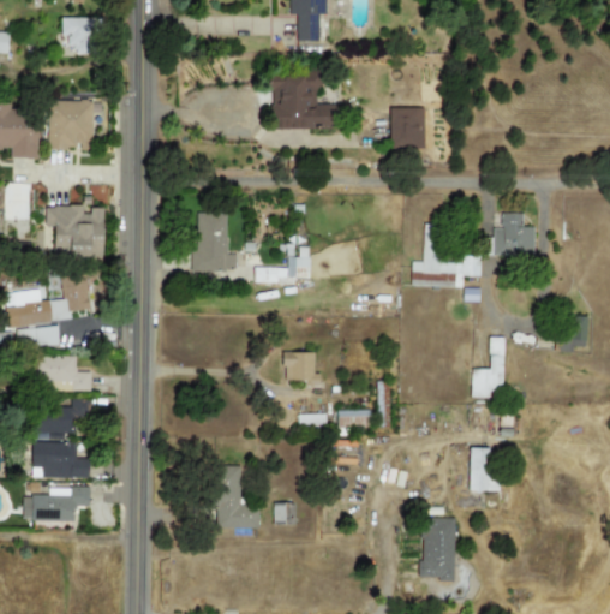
[(320,41),(320,13),(327,13),(327,0),(291,0),(291,13),(298,13),(298,41),(320,41)]
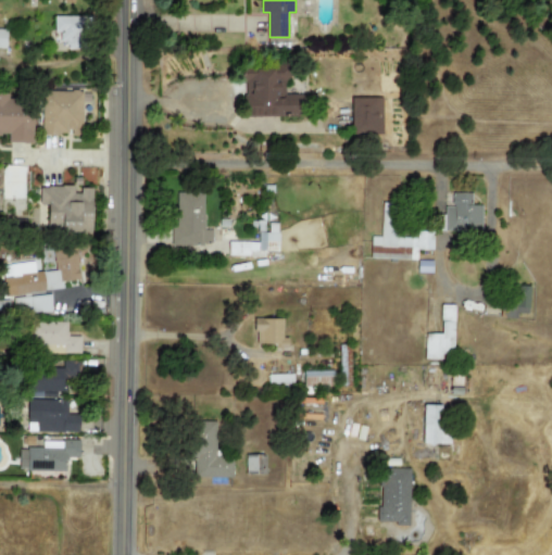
[(57,32),(65,32),(64,48),(90,49),(90,15),(58,15),(57,32)]
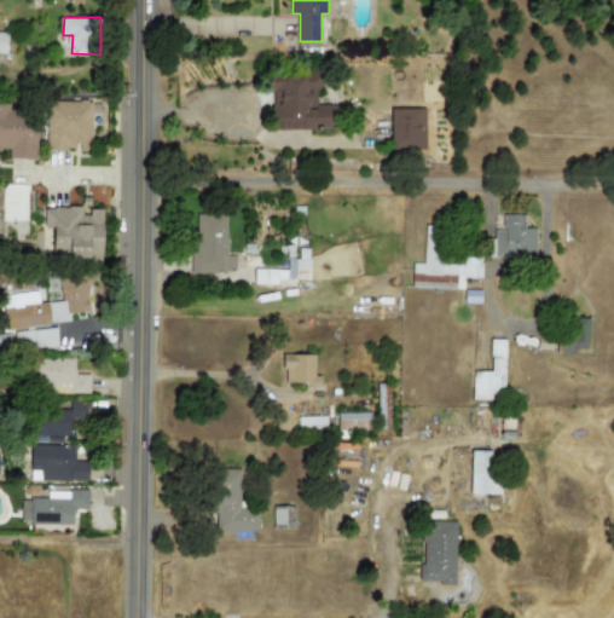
[(0,52),(10,53),(10,32),(0,32),(0,52)]
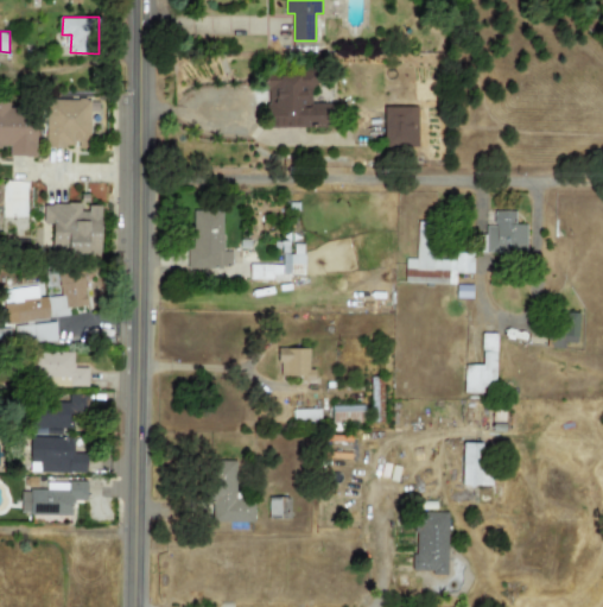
[(330,127),(330,103),(316,103),(316,75),(267,74),(267,90),(270,90),(270,126),(330,127)]
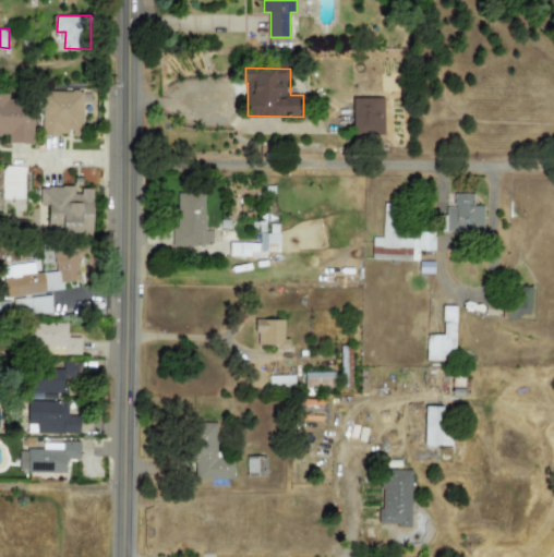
[(0,134),(10,135),(10,143),(35,143),(35,101),(10,101),(10,91),(0,91),(0,134)]
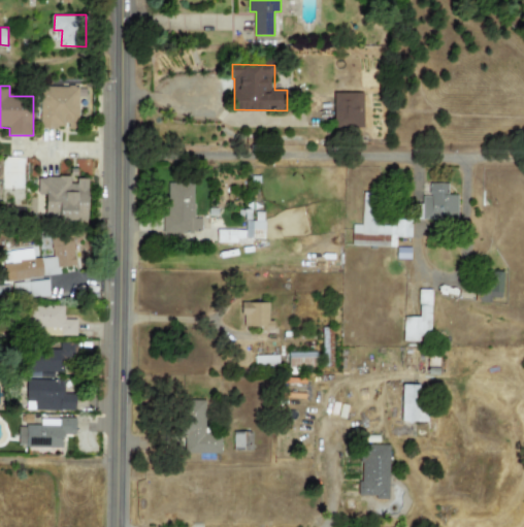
[(42,128),(80,127),(79,86),(41,86),(42,128)]
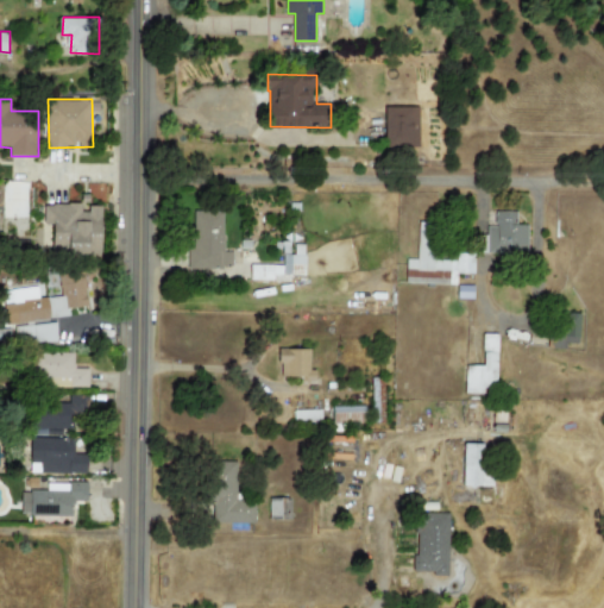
[(421,106),(387,107),(388,148),(422,146),(421,106)]
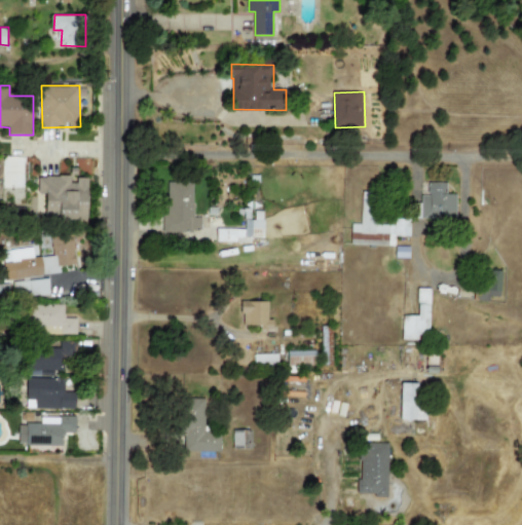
[(89,177),(75,177),(75,176),(39,176),(39,193),(47,193),(46,217),(88,218),(89,177)]
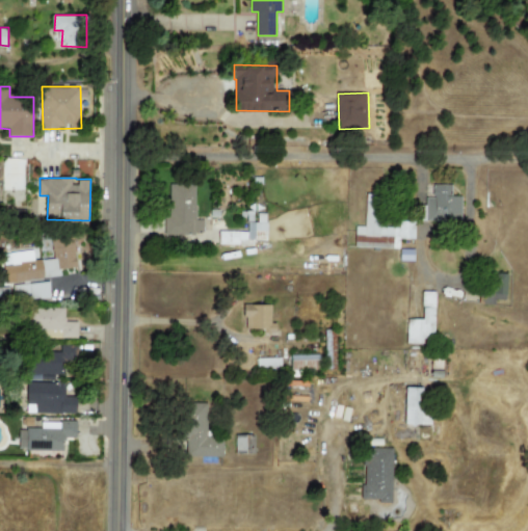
[(172,183),(172,215),(166,215),(166,233),(205,234),(206,219),(198,219),(198,183),(172,183)]
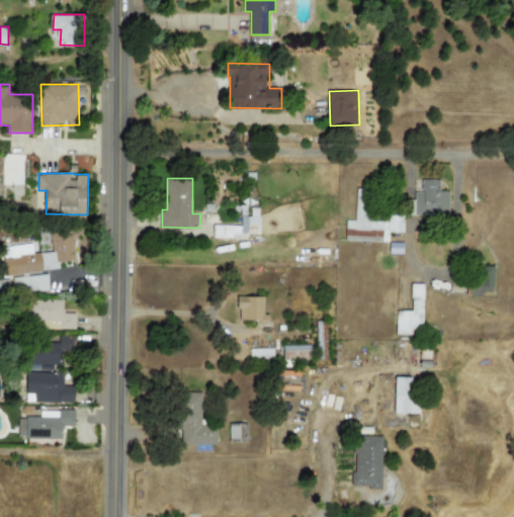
[(442,179),(424,179),(423,191),(417,191),(417,199),(409,199),(409,216),(451,216),(451,190),(441,190),(442,179)]
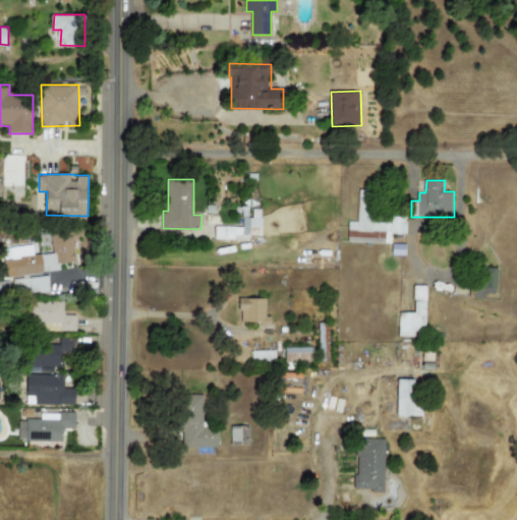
[(392,243),(393,220),(375,220),(376,189),(360,189),(359,221),(350,221),(349,241),(392,243)]
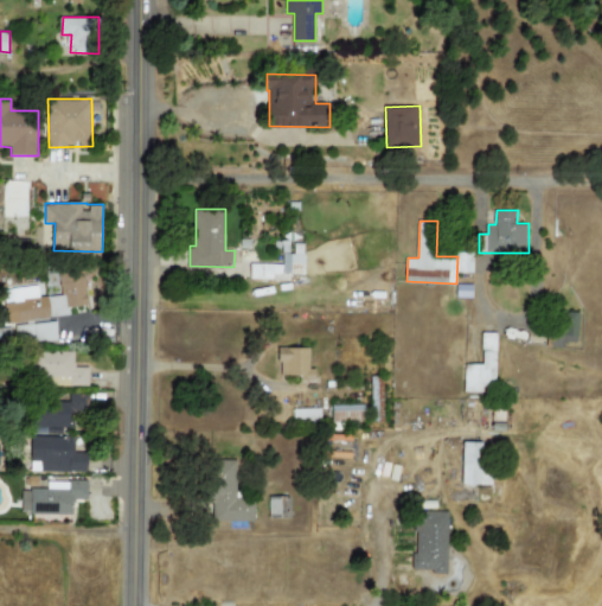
[(253,263),(251,278),(274,279),(275,273),(306,273),(306,243),(296,243),(296,253),(285,253),(285,263),(253,263)]
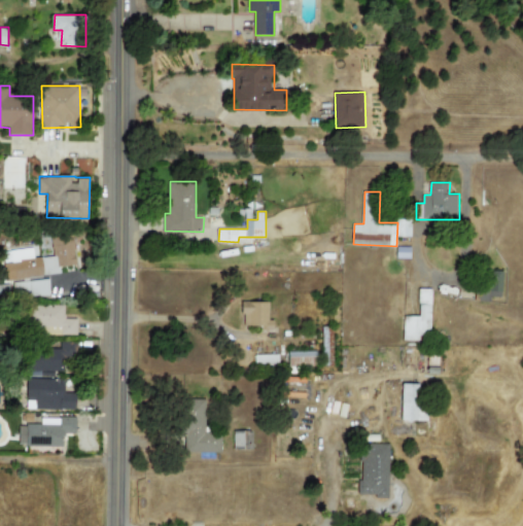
[(412,218),(397,219),(398,236),(413,236),(412,218)]
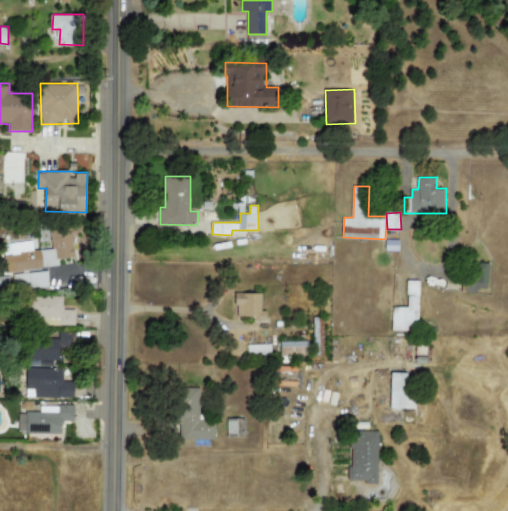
[(75,257),(72,227),(52,229),(53,248),(35,250),(34,240),(7,243),(9,271),(61,266),(60,258),(75,257)]
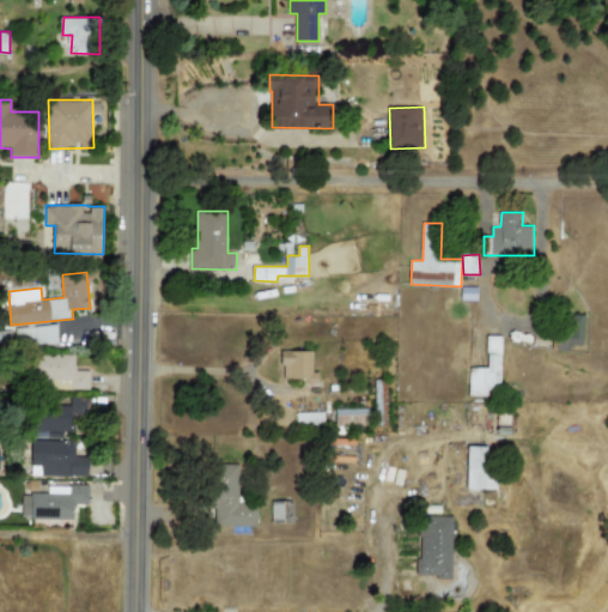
[(572,350),(572,345),(585,345),(587,315),(561,314),(560,350),(572,350)]
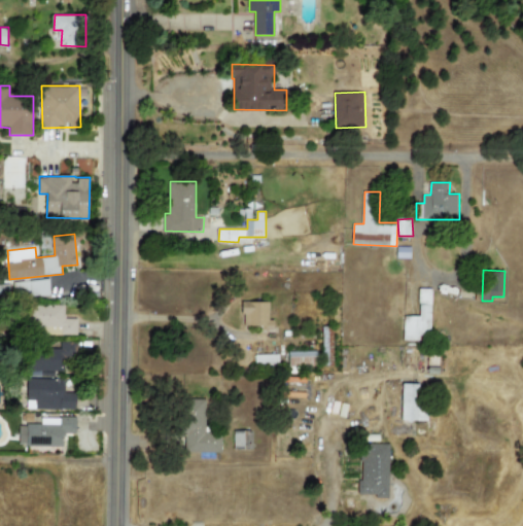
[(15,281),(16,297),(51,296),(50,280),(15,281)]
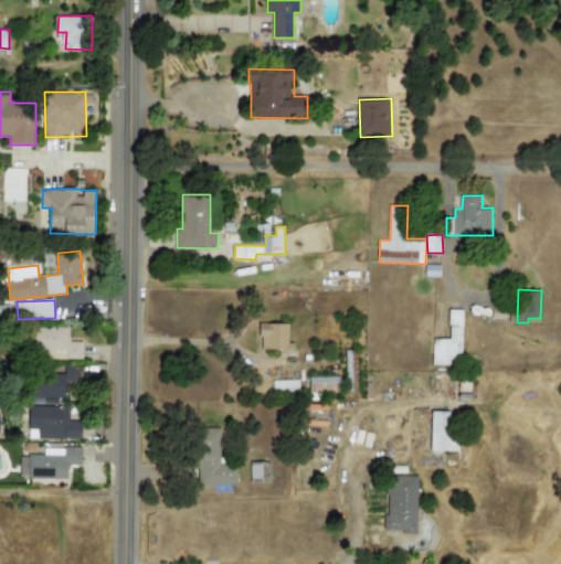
[(465,309),(452,309),(451,339),(435,338),(434,363),(463,364),(465,309)]
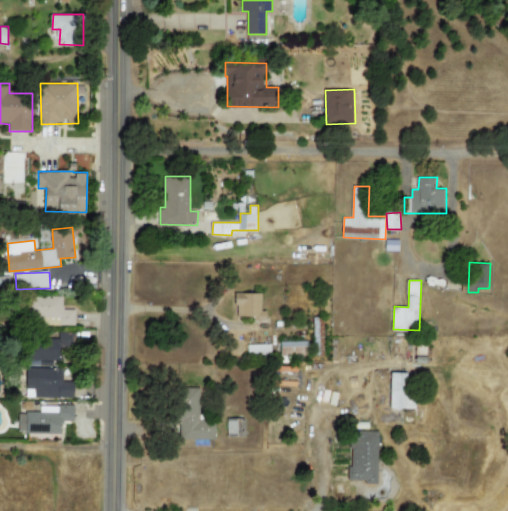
[(263,292),(237,292),(237,319),(268,319),(268,310),(263,310),(263,292)]
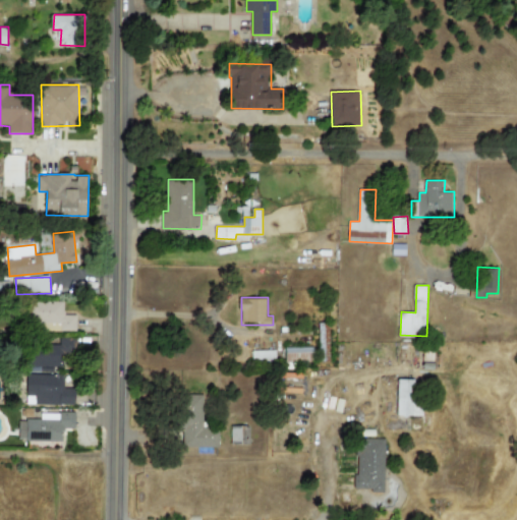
[(78,314),(64,314),(65,301),(31,300),(30,323),(44,323),(44,330),(78,332),(78,314)]
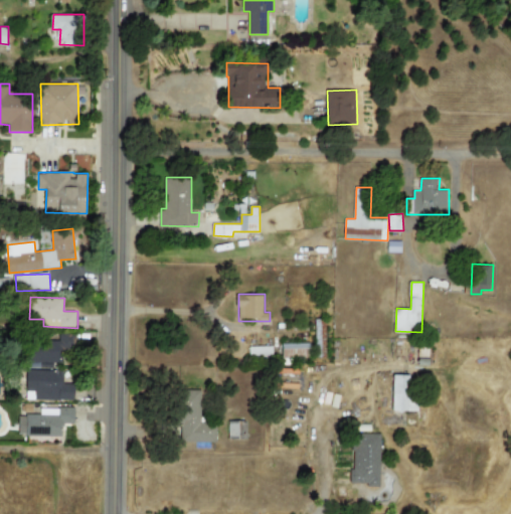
[(73,334),(61,334),(61,343),(33,342),(33,362),(72,363),(73,334)]
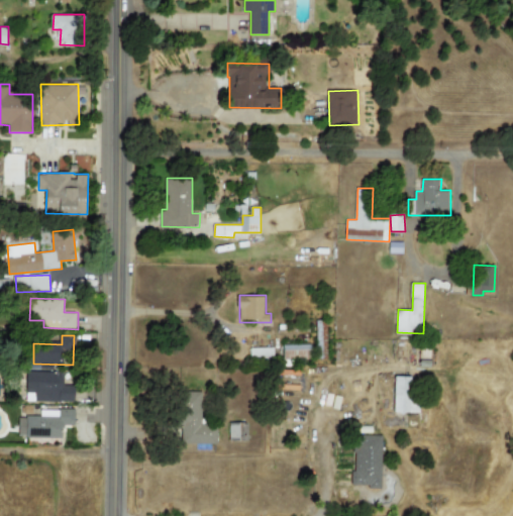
[(285,344),(285,359),(323,357),(323,353),(313,354),(312,344),(285,344)]
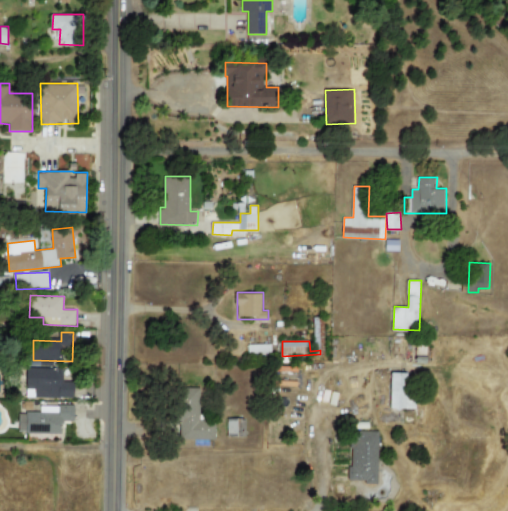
[(28,396),(75,397),(75,369),(28,368),(28,396)]
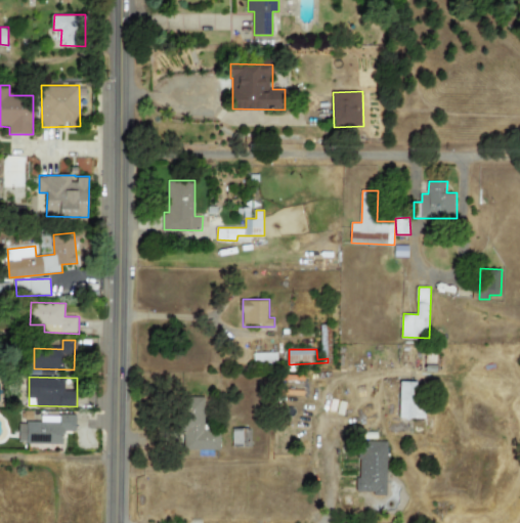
[(422,418),(422,381),(401,381),(401,418),(422,418)]
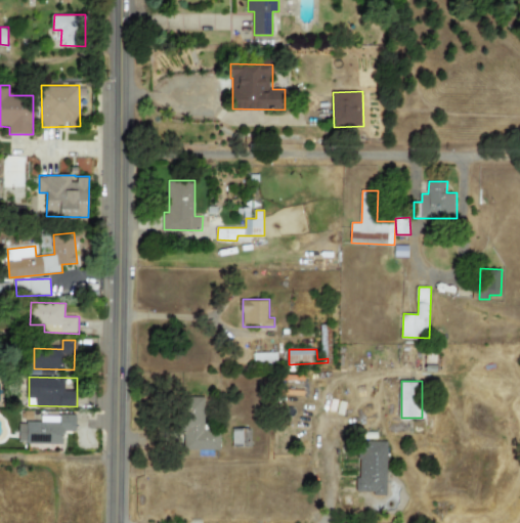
[(221,449),(222,431),(206,430),(207,396),(181,395),(180,433),(185,433),(185,448),(221,449)]
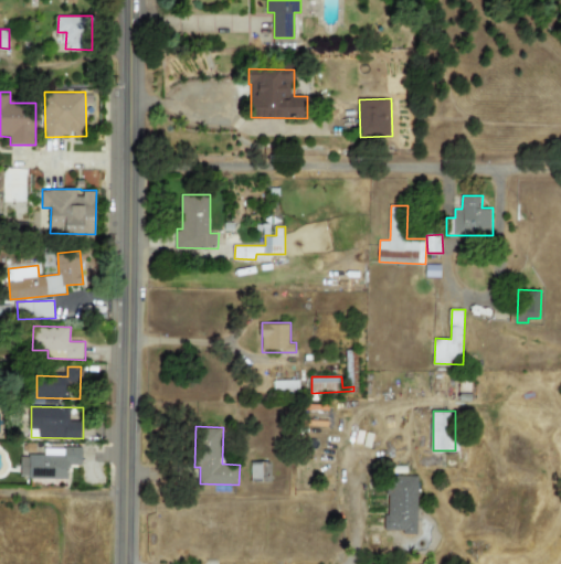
[(22,454),(22,477),(70,478),(70,465),(83,465),(84,447),(46,447),(46,455),(22,454)]
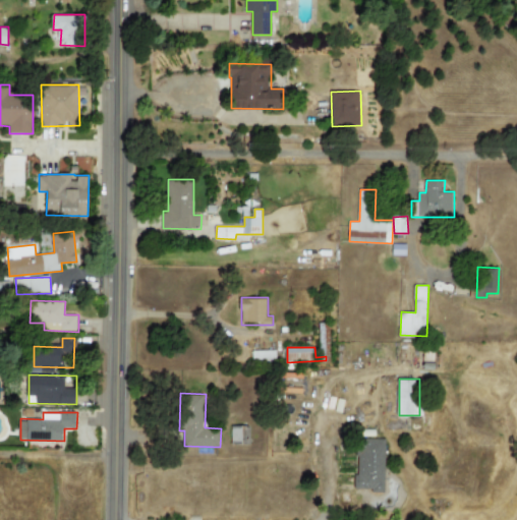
[(233,443),(250,443),(250,424),(232,425),(233,443)]
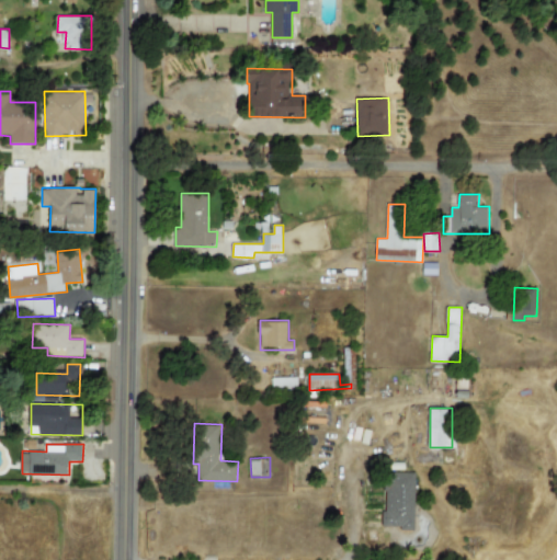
[(385,527),(416,528),(416,471),(386,471),(385,527)]
